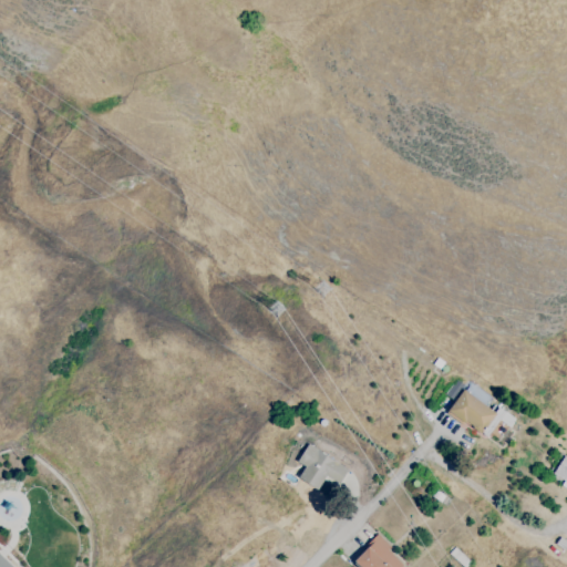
[(441,369),(434,364),(439,358),(444,362),(441,369)]
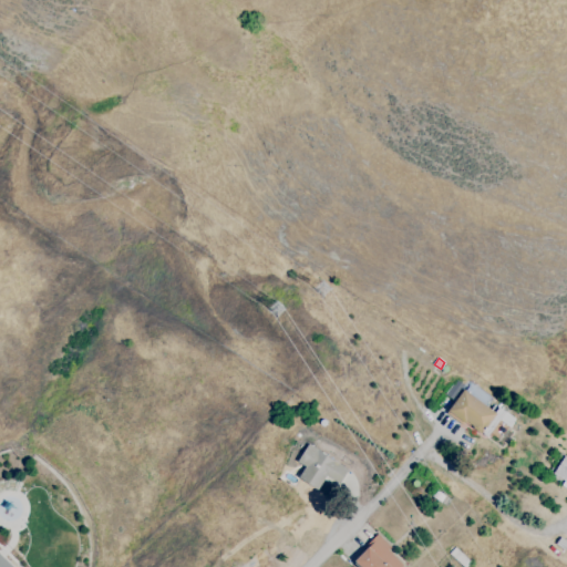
[(454,401),(445,394),(456,379),(464,385),(454,401)]
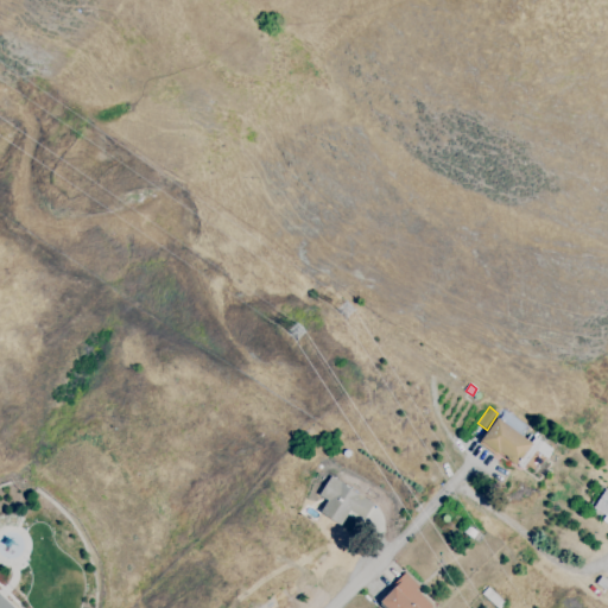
[(523,468),(514,462),(513,463),(507,458),(508,457),(502,453),(500,455),(481,441),(498,418),(531,442),(536,436),(543,442),(523,468)]
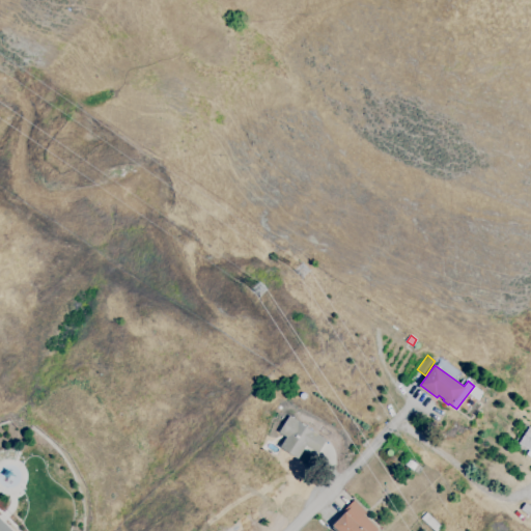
[(298,458),(280,448),(286,437),(279,432),(289,416),(327,440),(318,453),(306,445),(298,458)]
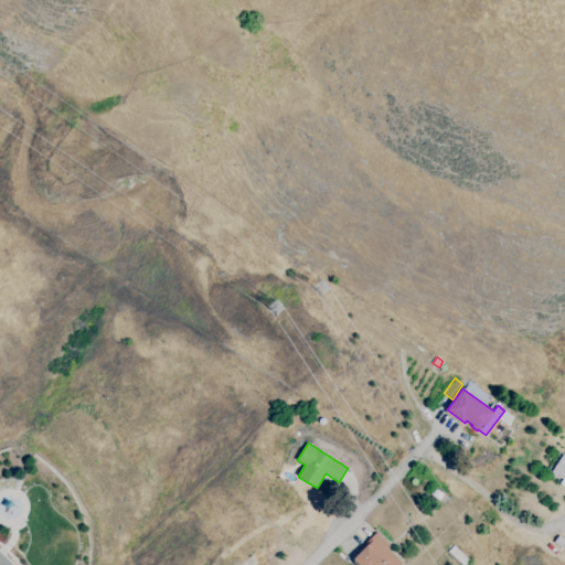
[(564,480),(552,471),(563,455),(564,456),(564,480)]
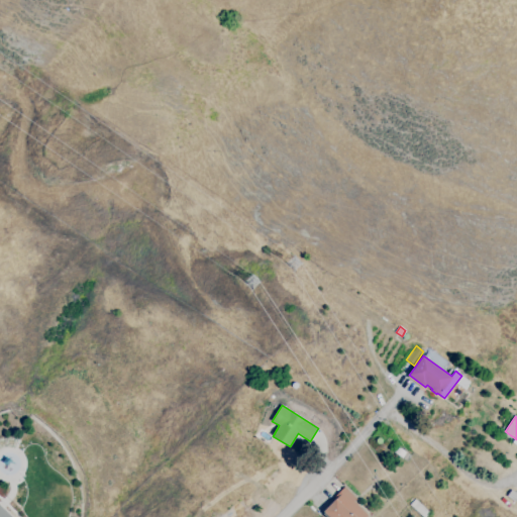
[(367,516),(326,516),(323,514),(324,512),(323,511),(334,500),(333,499),(344,487),(356,498),(354,501),(369,515),(367,516)]
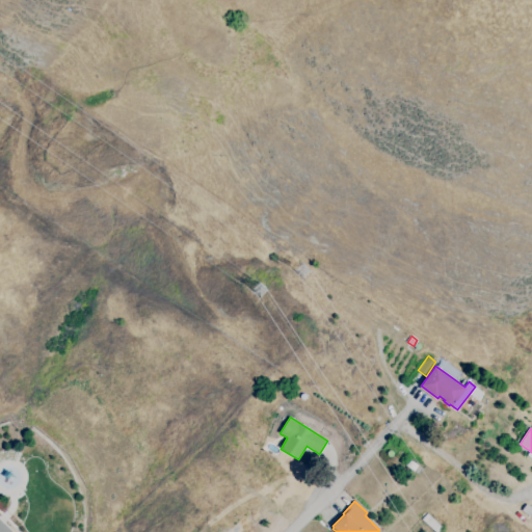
[(531,514),(530,517),(522,510),(527,504),(531,507),(531,514)]
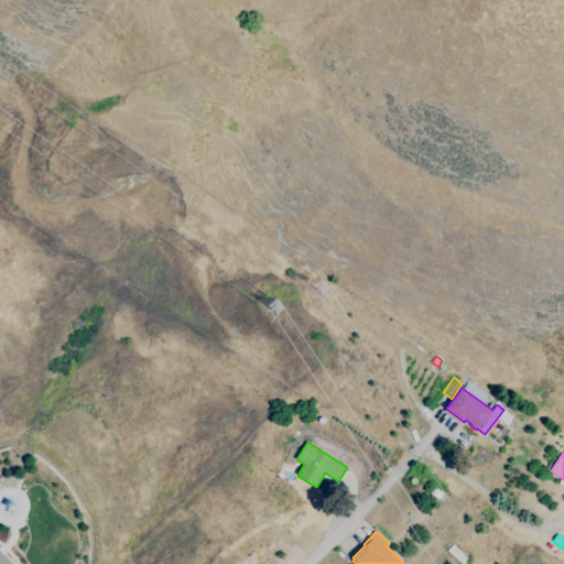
[(461,563),(451,553),(456,548),(466,556),(461,563)]
